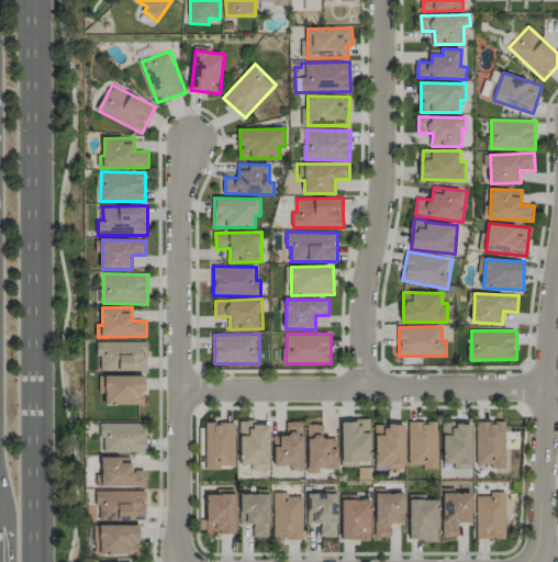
[(101,371),(148,370),(148,341),(100,343),(101,371)]
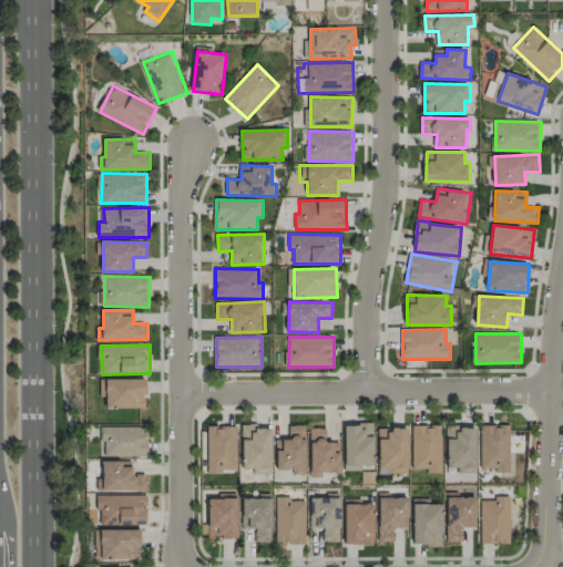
[(108,409),(147,408),(146,379),(108,379),(108,409)]
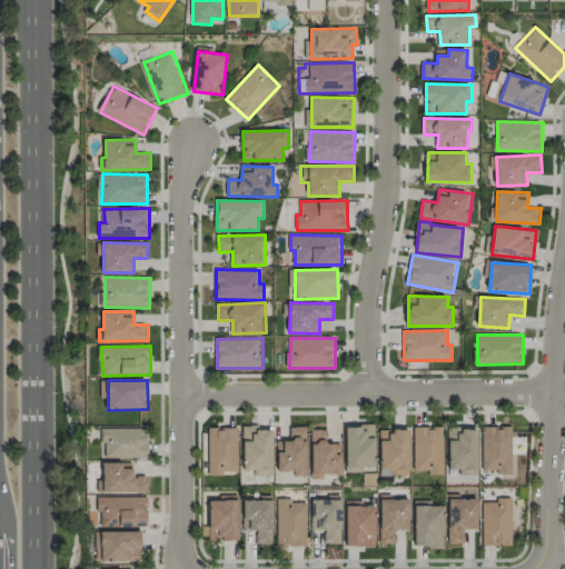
[(347,470),(377,470),(376,425),(346,426),(347,470)]
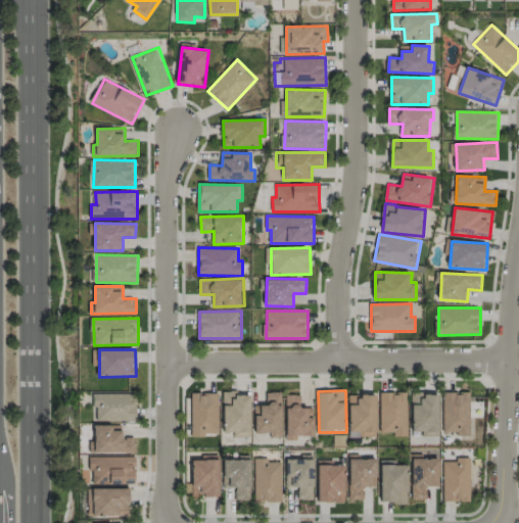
[(444,392),(445,432),(460,432),(460,436),(472,435),(471,391),(444,392)]
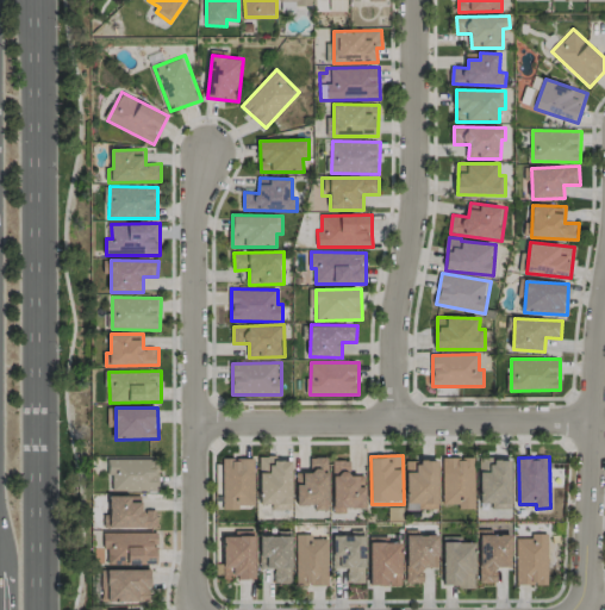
[(256,508),(256,458),(225,458),(225,508),(256,508)]
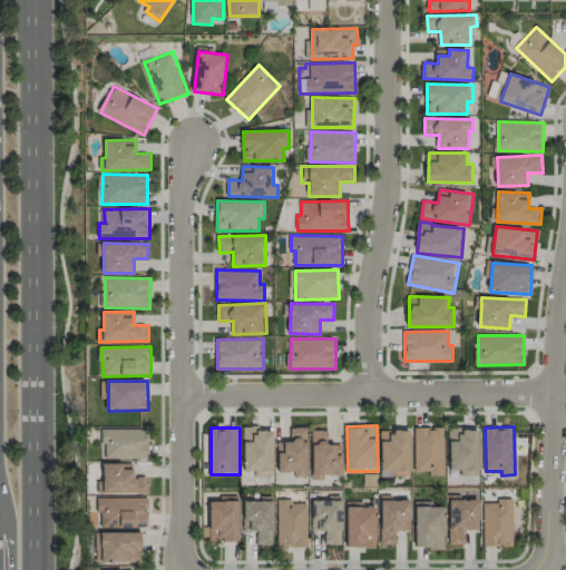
[(309,477),(309,428),(292,428),(292,441),(284,441),(284,452),(279,452),(280,472),(296,472),(296,477),(309,477)]
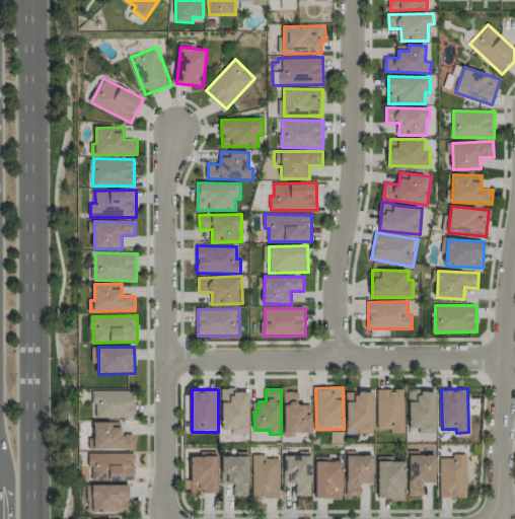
[(406,433),(407,389),(379,389),(378,429),(393,429),(393,433),(406,433)]
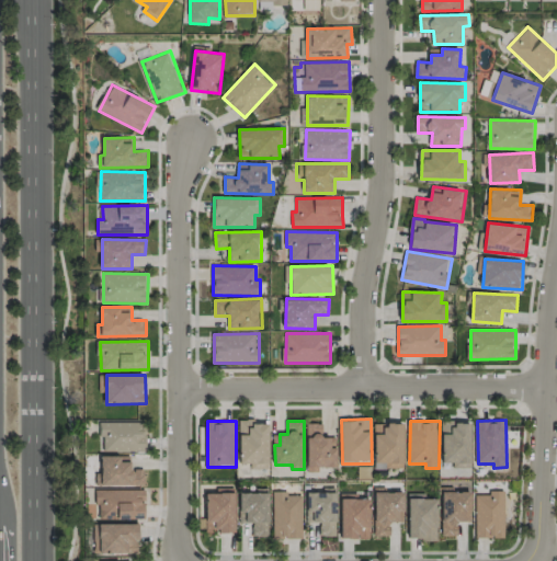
[(103,451),(146,451),(147,422),(103,422),(103,451)]
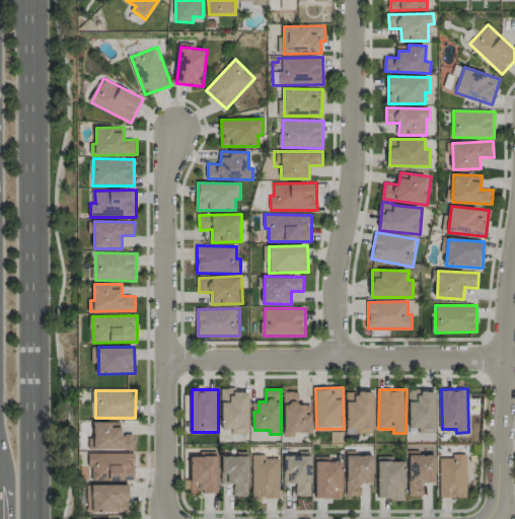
[(250,390),(223,390),(222,429),(232,429),(232,433),(249,433),(250,390)]
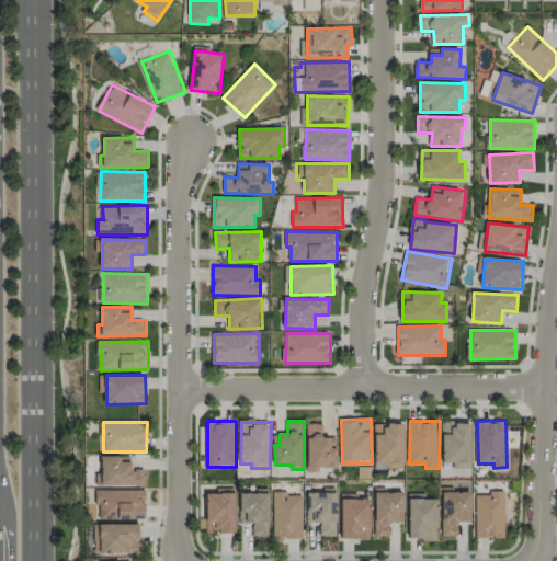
[(443,462),(455,462),(455,467),(472,468),(473,422),(444,422),(443,462)]
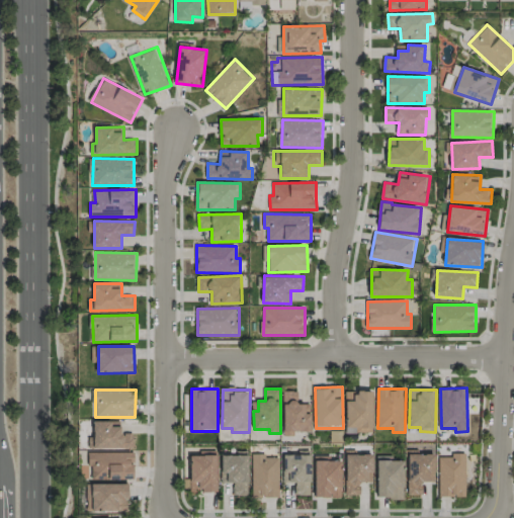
[(312,404),(298,404),(300,392),(284,391),(283,435),(295,435),(295,431),(312,432),(312,404)]
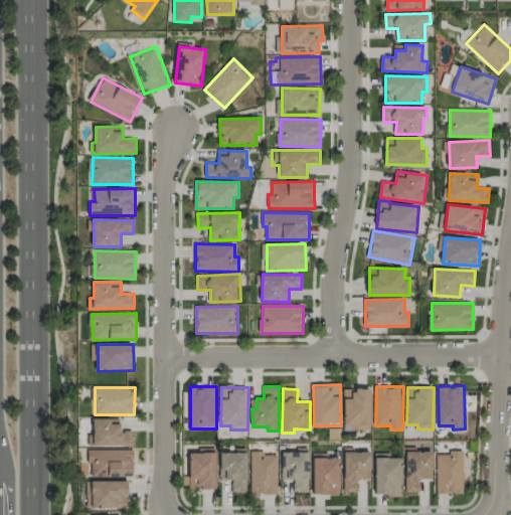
[(371,388),(344,388),(345,424),(356,424),(356,430),(372,430),(371,388)]
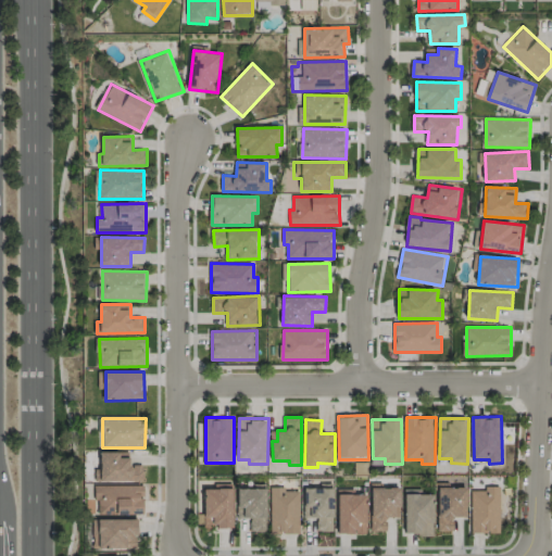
[(130,452),(101,452),(101,472),(99,472),(99,481),(141,480),(141,466),(132,467),(130,452)]
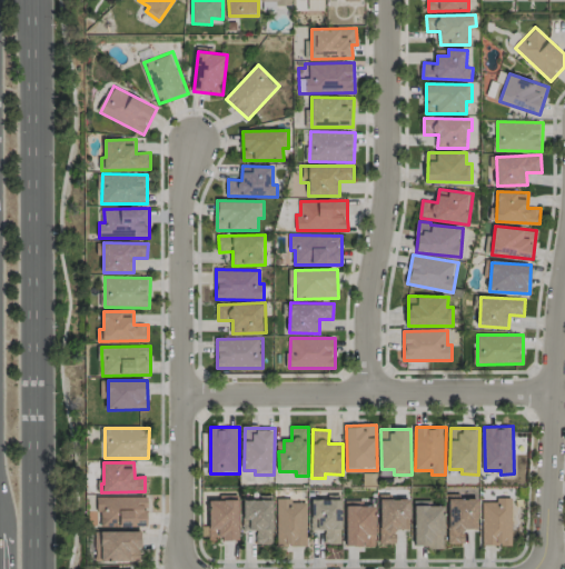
[(274,543),(275,495),(263,495),(261,500),(245,499),(245,530),(258,530),(258,543),(274,543)]
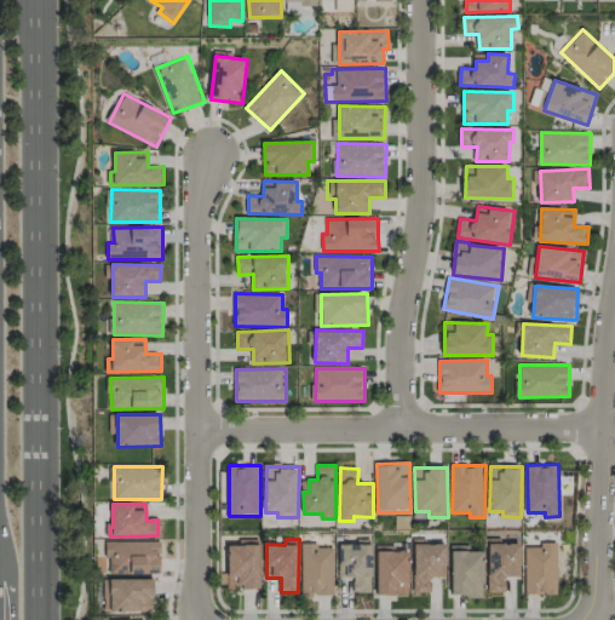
[(161,540),(105,543),(105,575),(162,574),(161,540)]
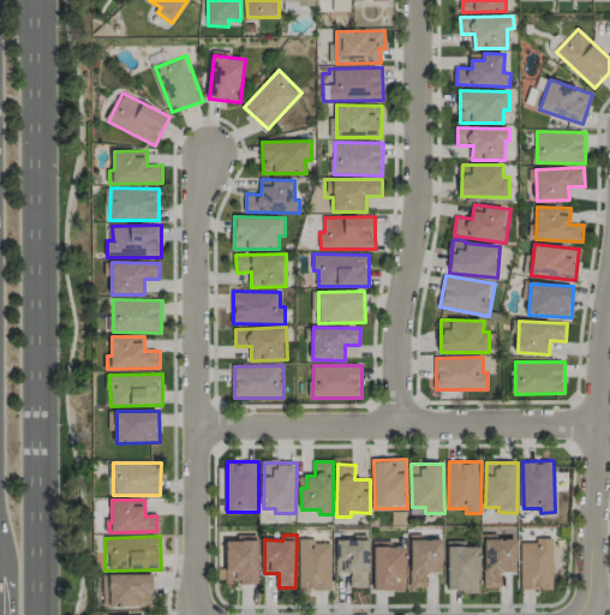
[(518,539),(486,538),(485,587),(503,587),(503,572),(518,572),(518,539)]
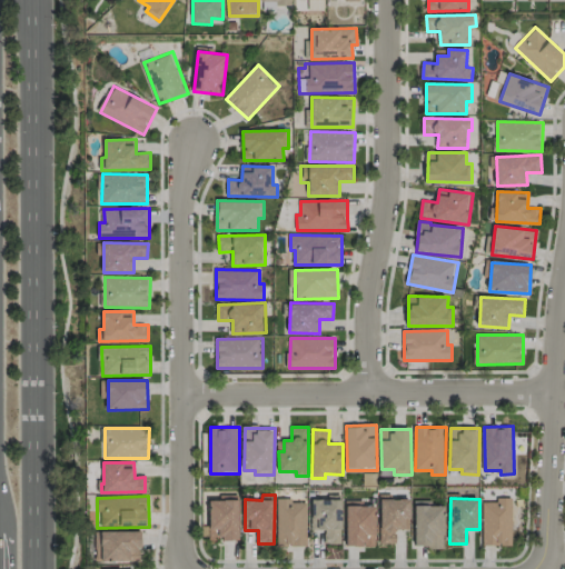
[(484,545),(513,546),(514,498),(499,498),(499,501),(485,501),(484,545)]
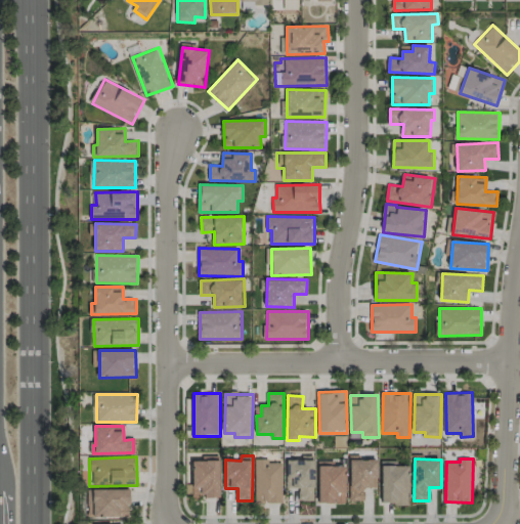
[(315,460),(288,460),(288,487),(301,487),(301,500),(315,500),(315,460)]
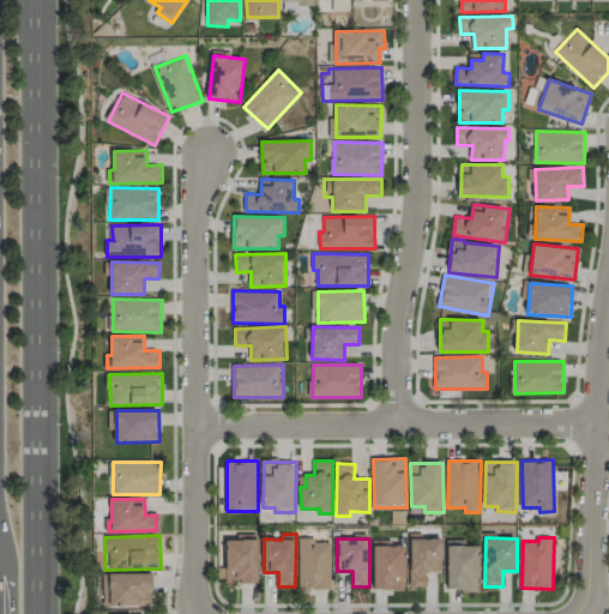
[(411,540),(411,587),(428,587),(428,572),(444,572),(442,539),(411,540)]
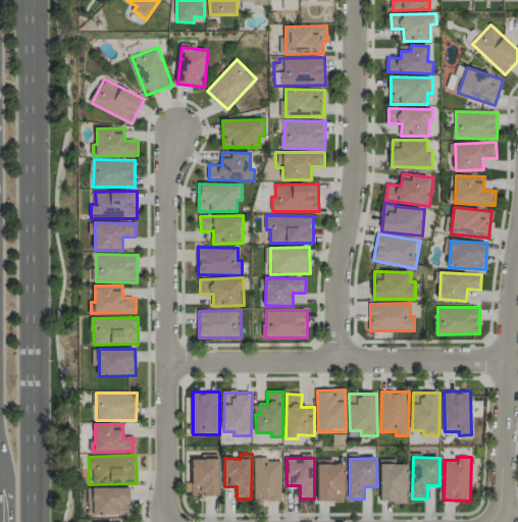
[(192,459),(194,496),(204,494),(205,497),(220,496),(219,459),(192,459)]
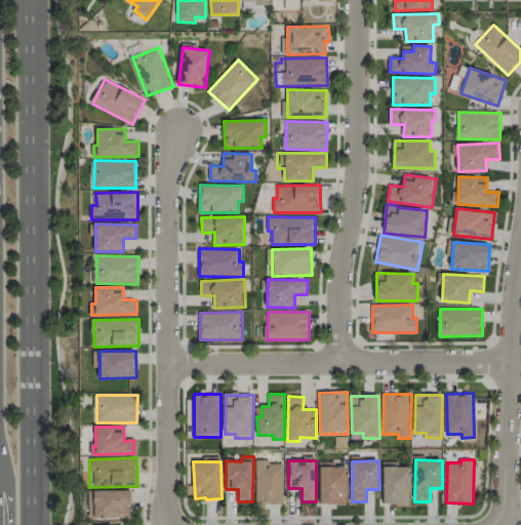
[(285,461),(257,461),(256,503),(284,503),(285,461)]
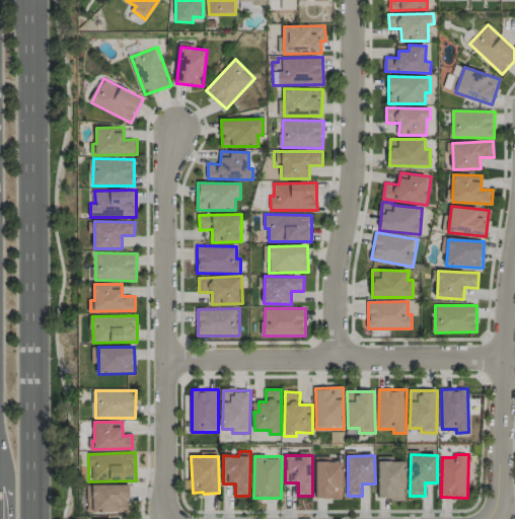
[(407,458),(379,457),(378,499),(406,500),(407,458)]
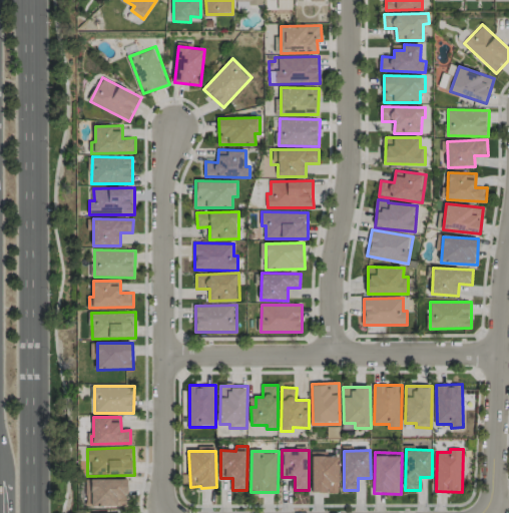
[(313,492),(340,492),(340,456),(314,456),(313,492)]
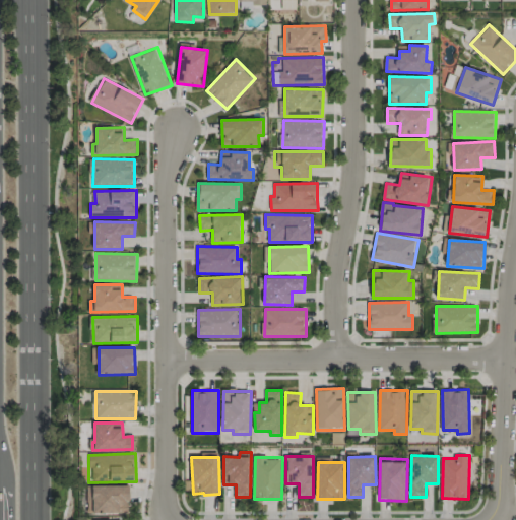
[(129,485),(88,486),(89,513),(130,512),(129,485)]
